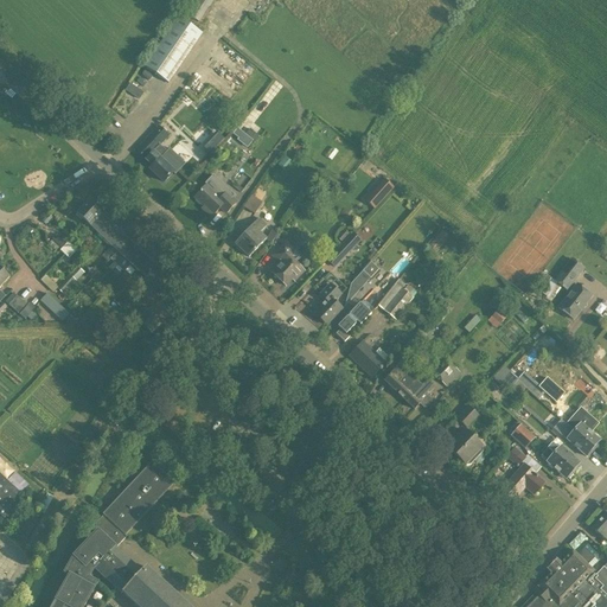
[(190,0),(183,12),(198,24),(213,0),(190,0)]
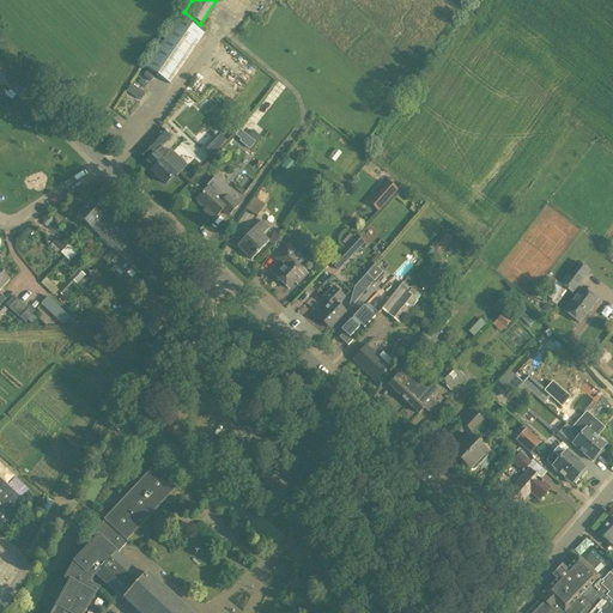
[(180,19),(145,68),(169,85),(202,36),(180,19)]
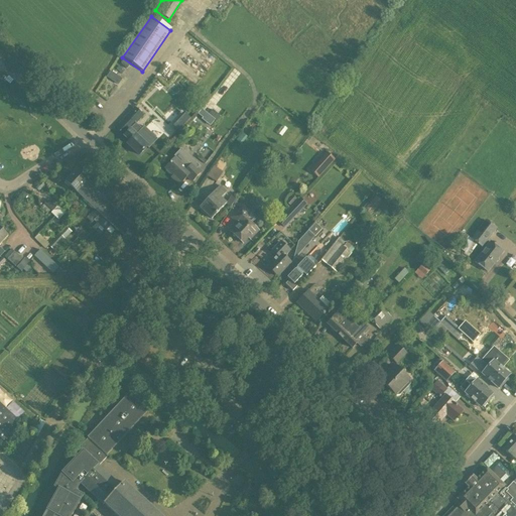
[(113,72),(121,77),(125,72),(118,66),(113,72)]
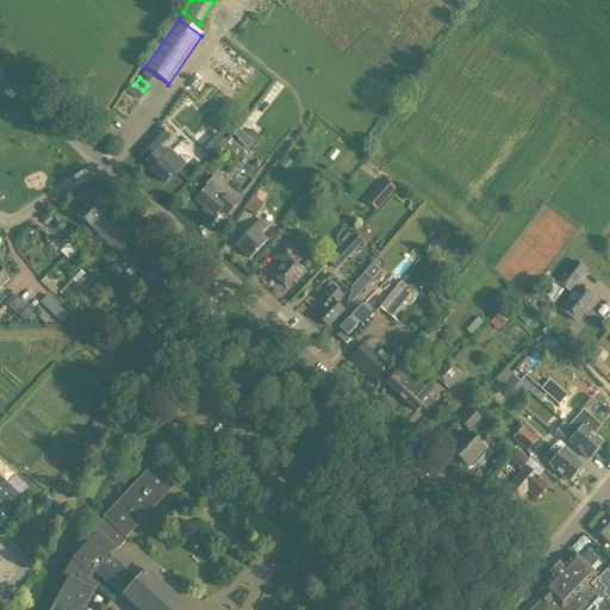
[(138,89),(134,97),(139,100),(144,94),(138,89)]
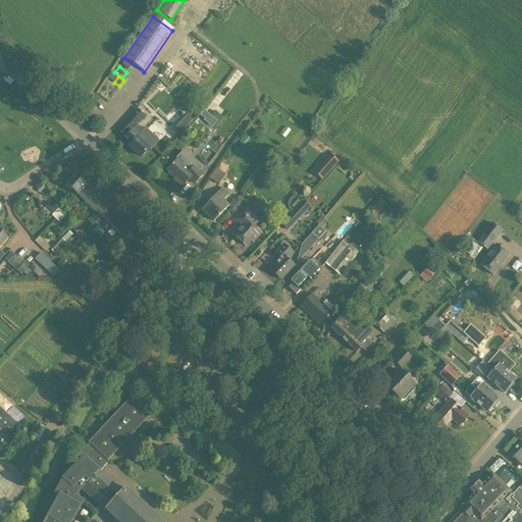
[(230,77),(206,108),(217,116),(241,87),(230,77)]
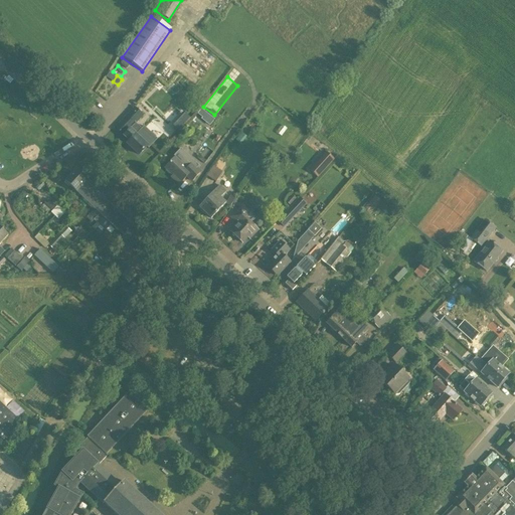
[(135,124),(143,116),(134,108),(115,128),(123,136),(124,136),(130,141),(127,144),(139,155),(147,147),(148,148),(155,142),(154,141),(156,139),(145,128),(146,128),(144,126),(141,129),(135,124)]
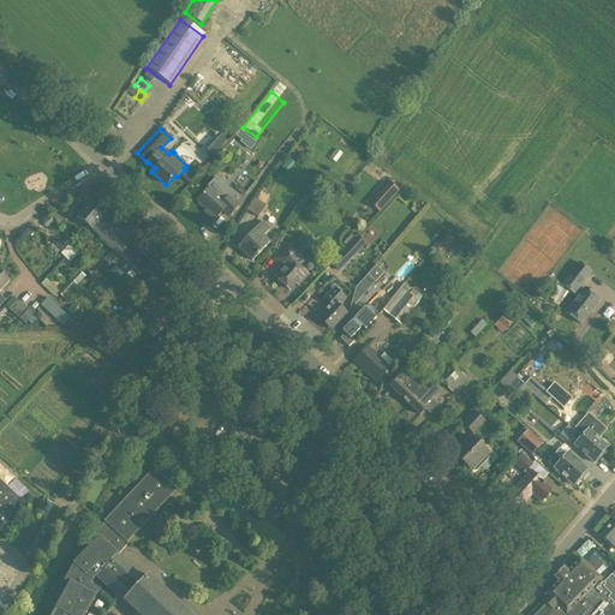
[(294,163),(288,159),(281,168),(287,173),(294,163)]
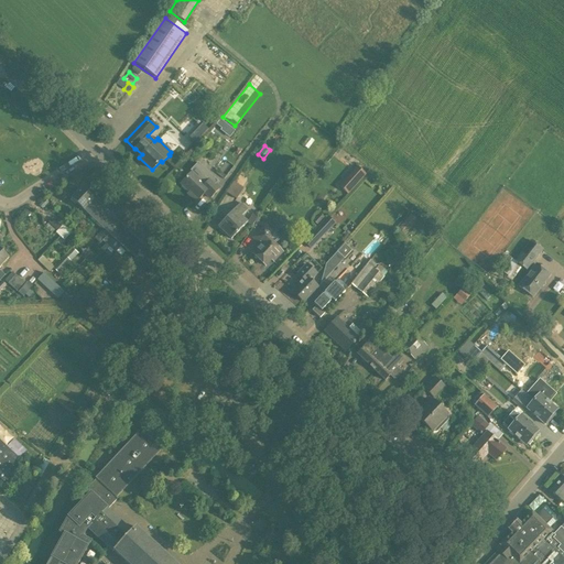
[(347,194),(365,175),(357,167),(339,186),(347,194)]
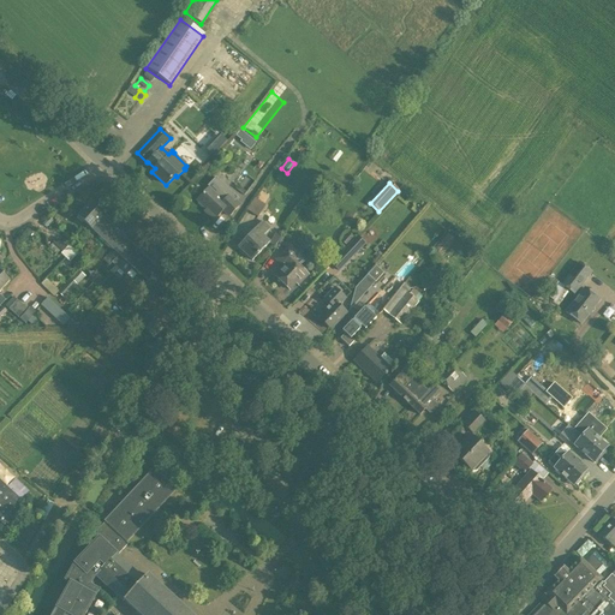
[(207,213),(214,220),(228,204),(209,186),(197,201),(208,212),(207,213)]
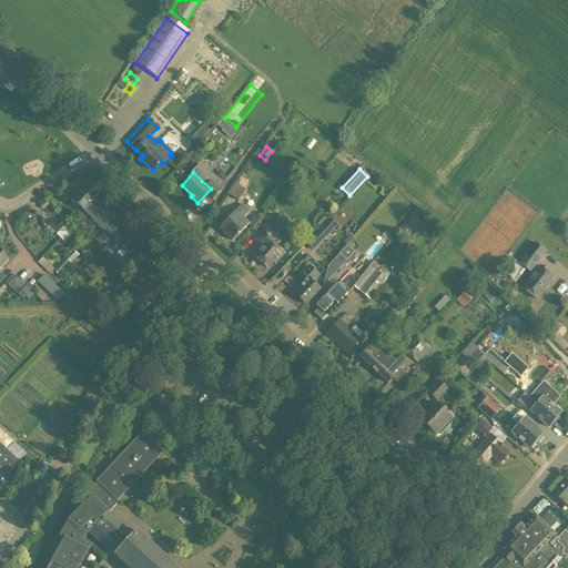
[(240,175),(235,181),(244,188),(249,181),(240,175)]
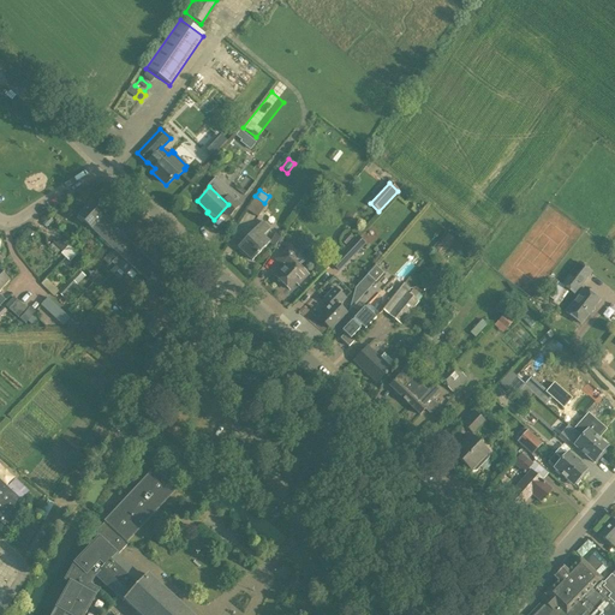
[(246,210),(260,216),(266,204),(252,197),(246,210)]
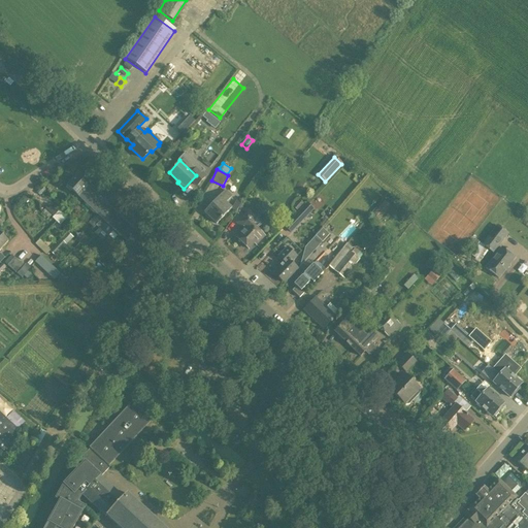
[(72,198),(75,200),(88,188),(75,176),(66,186),(75,194),(72,198)]
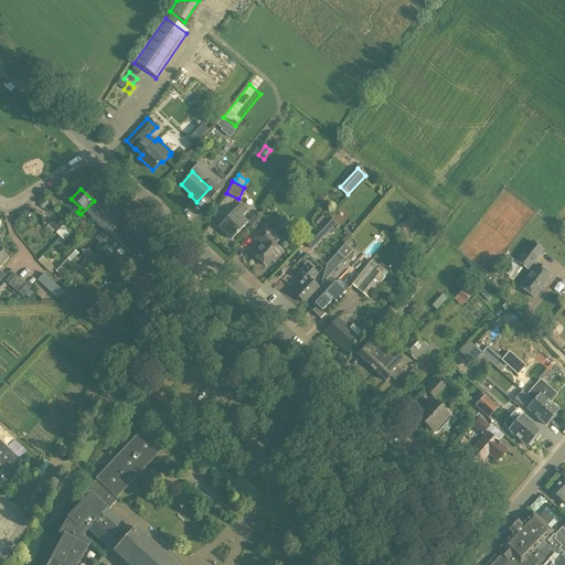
[(107,213),(94,201),(81,214),(85,217),(87,214),(97,223),(107,213)]
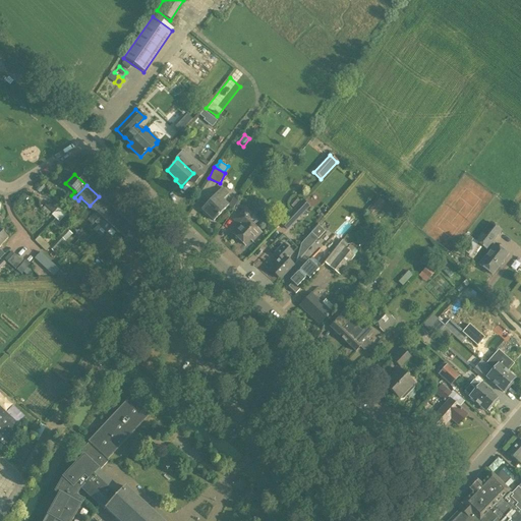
[(229,194),(222,188),(217,193),(216,193),(201,210),(214,221),(229,206),(224,200),(229,194)]
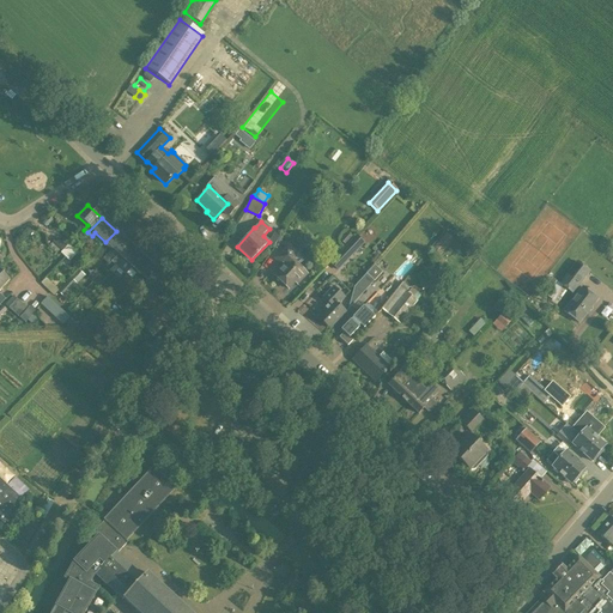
[(129,243),(116,231),(105,242),(115,252),(111,255),(115,259),(129,243)]
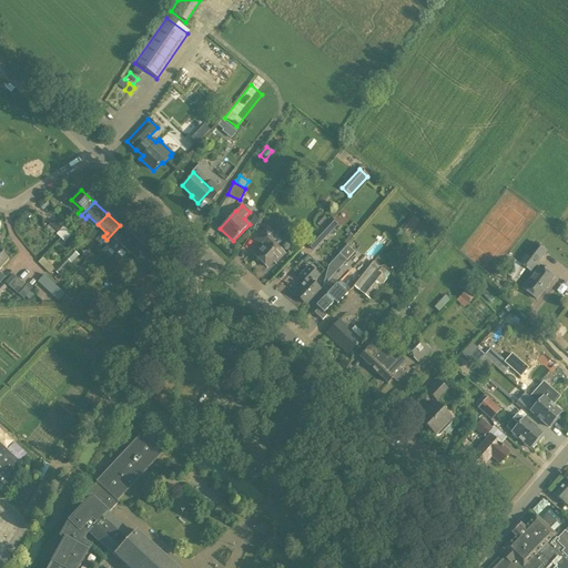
[(315,223),(321,229),(327,221),(322,216),(315,223)]
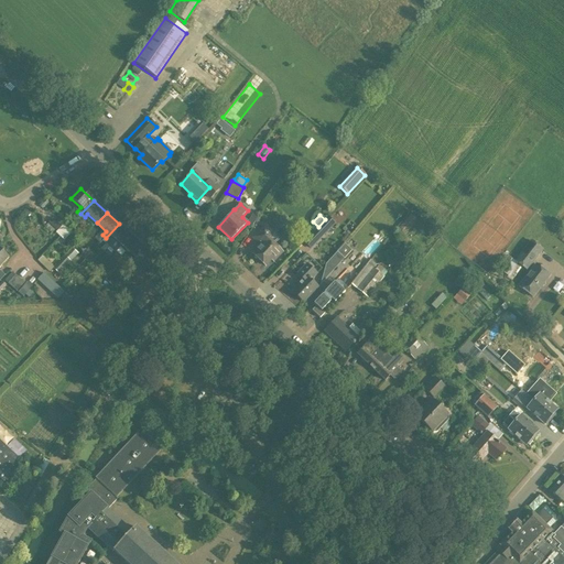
[(418,221),(410,215),(396,231),(403,238),(418,221)]
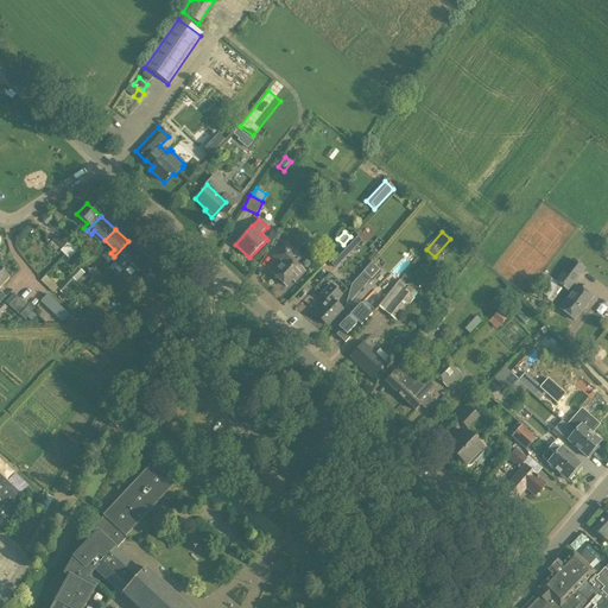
[(360,241),(354,234),(327,263),(334,268),(360,241)]
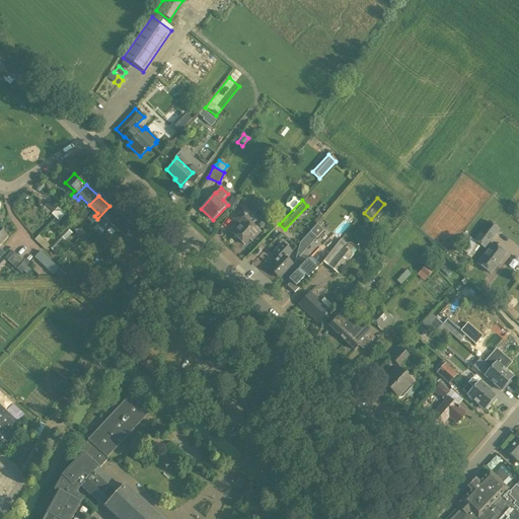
[(52,212),(56,208),(49,201),(45,205),(52,212)]
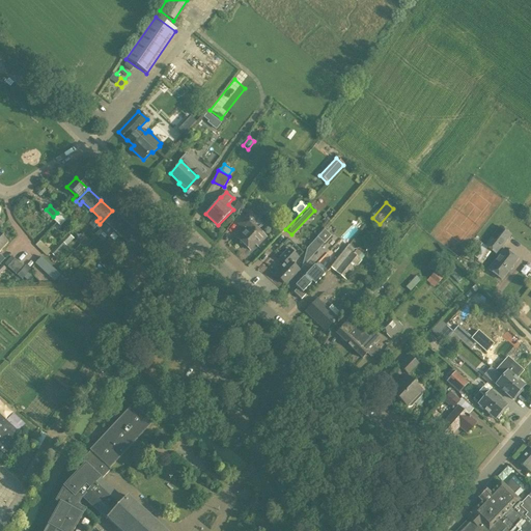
[(121,220),(112,211),(100,224),(103,227),(106,224),(113,230),(121,220)]
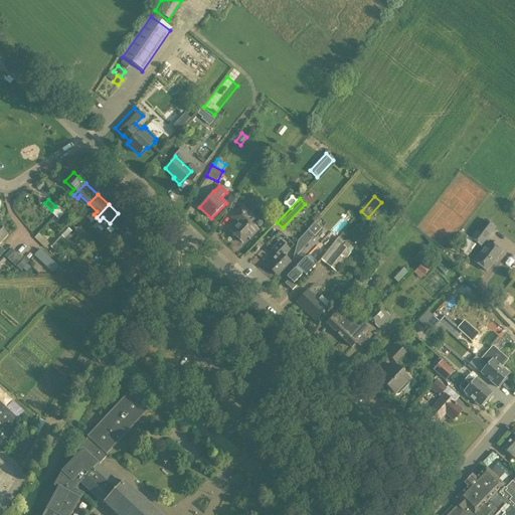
[(57,205),(50,213),(58,220),(65,213),(57,205)]
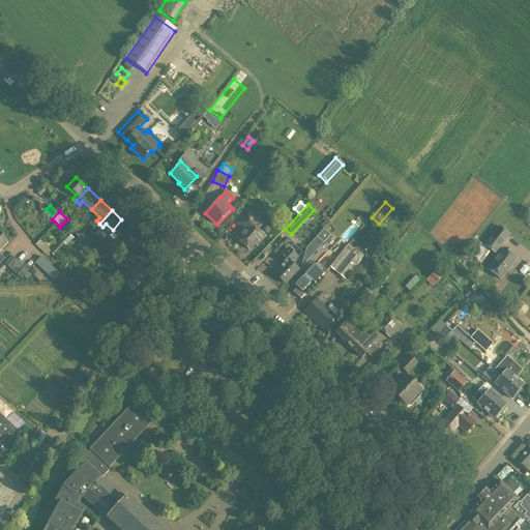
[(255,243),(257,245),(265,236),(257,229),(259,227),(254,222),(256,219),(247,212),(238,223),(245,230),(238,239),(249,249),(255,243)]
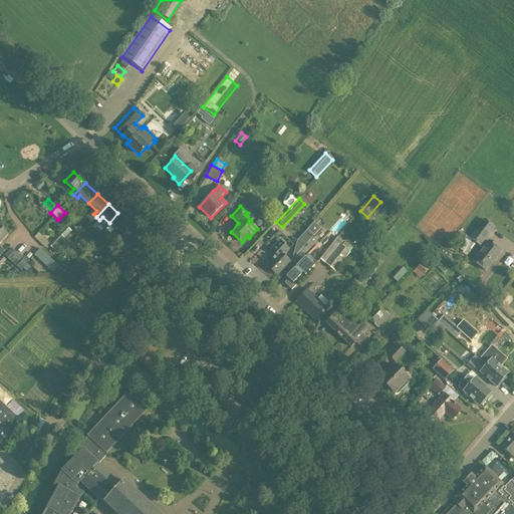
[(132,226),(117,213),(109,223),(115,228),(112,232),(116,235),(119,238),(132,226)]
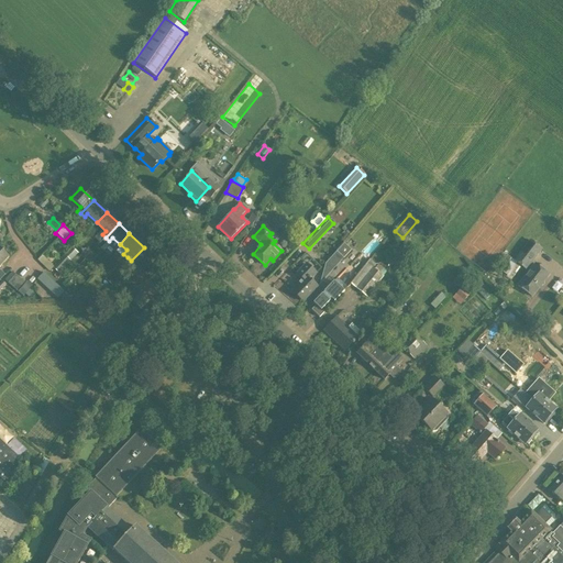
[(507,276),(506,277),(508,278),(518,265),(526,271),(541,250),(529,241),(514,261),(512,260),(503,273),(507,276)]
